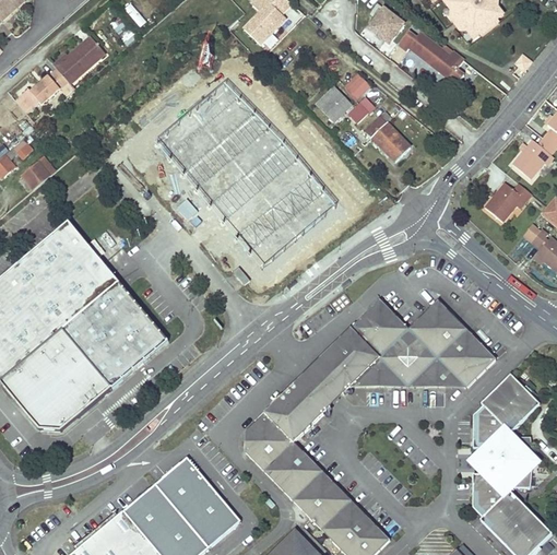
[(0,22),(2,21),(0,18),(0,9),(4,6),(11,13),(25,0),(0,0),(0,22)]
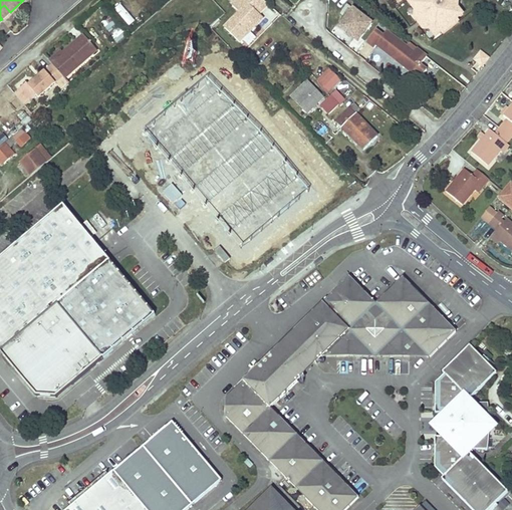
[(258,12),(266,2),(264,0),(235,0),(231,6),(238,12),(225,29),(241,42),(262,16),(258,12)]
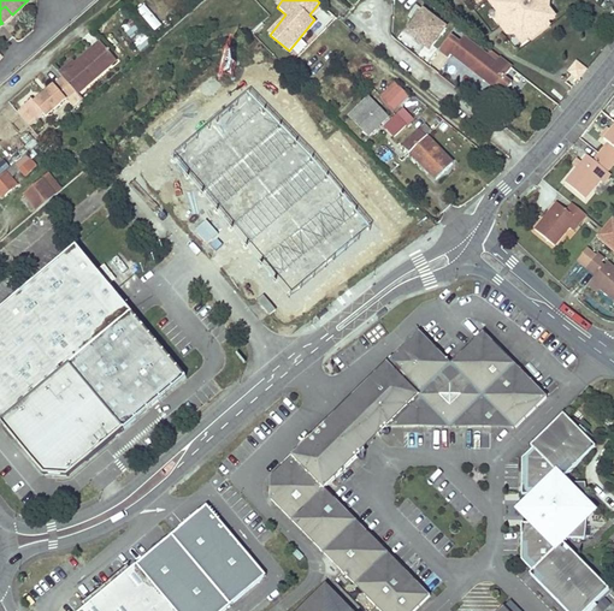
[(486,0),(499,17),(506,28),(515,40),(523,34),(525,36),(543,22),(542,21),(549,15),(538,0),(486,0)]
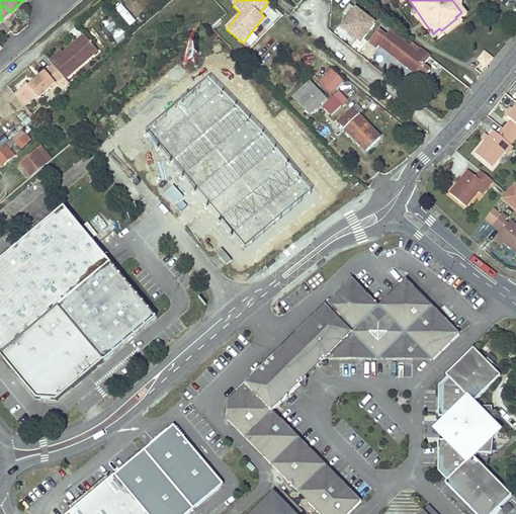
[(120,1),(114,6),(127,23),(134,18),(120,1)]
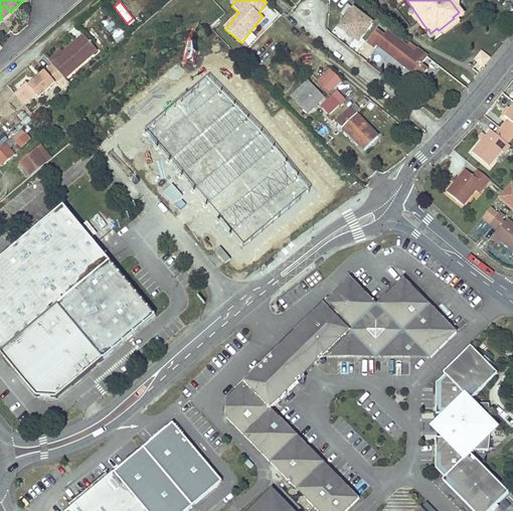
[(348,4),(334,26),(358,41),(372,20),(348,4)]
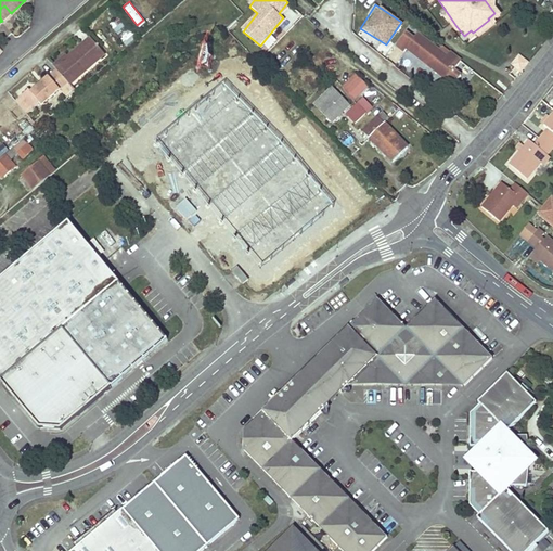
[(0,17),(2,21),(11,13),(4,5),(0,9),(0,17)]
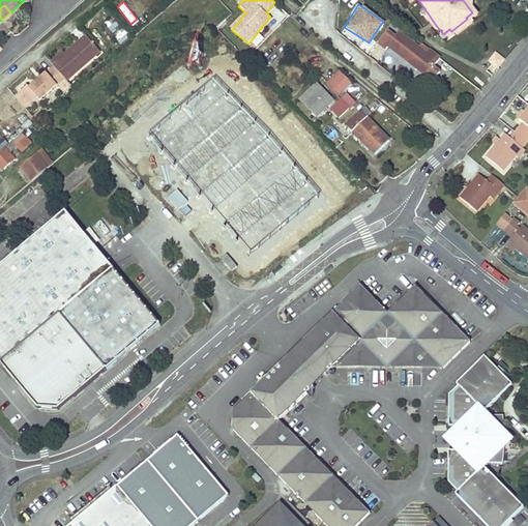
[(435,24),(429,15),(426,17),(433,26),(435,24)]
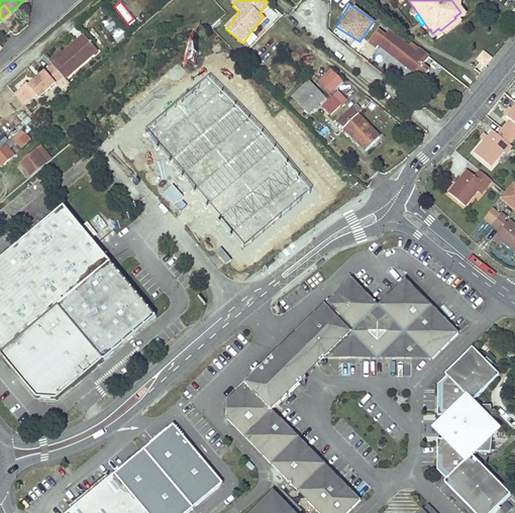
[(376,26),(366,38),(374,44),(376,41),(412,70),(410,73),(417,79),(426,67),(420,63),(427,54),(416,44),(410,39),(407,43),(387,27),(383,32),(376,26)]
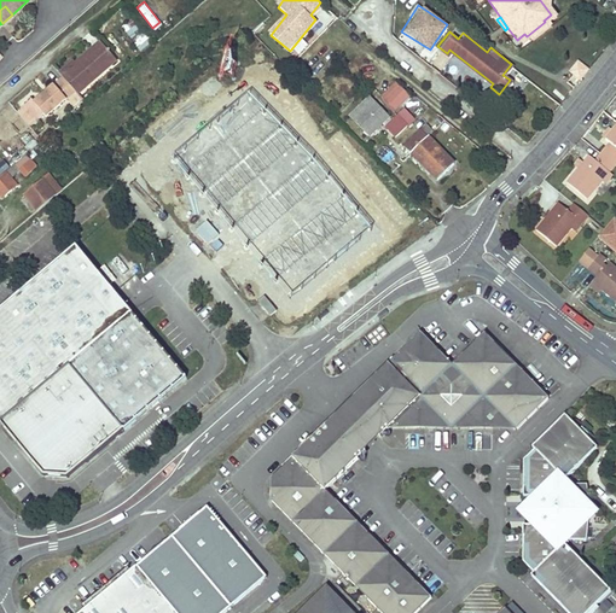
[(73,58),(59,70),(60,71),(74,87),(76,89),(114,57),(97,38),(73,58)]
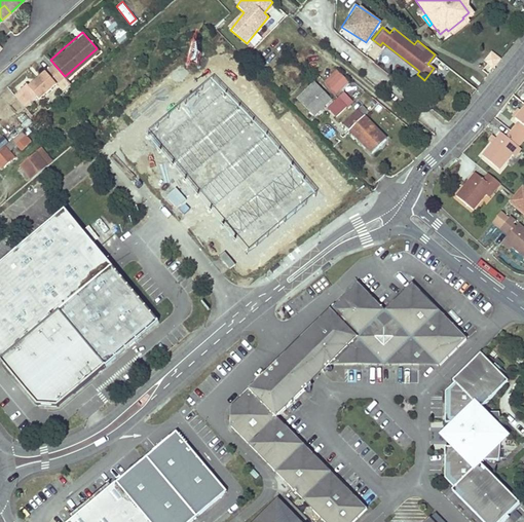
[(375,54),(389,66),(397,58),(381,45),(375,54)]
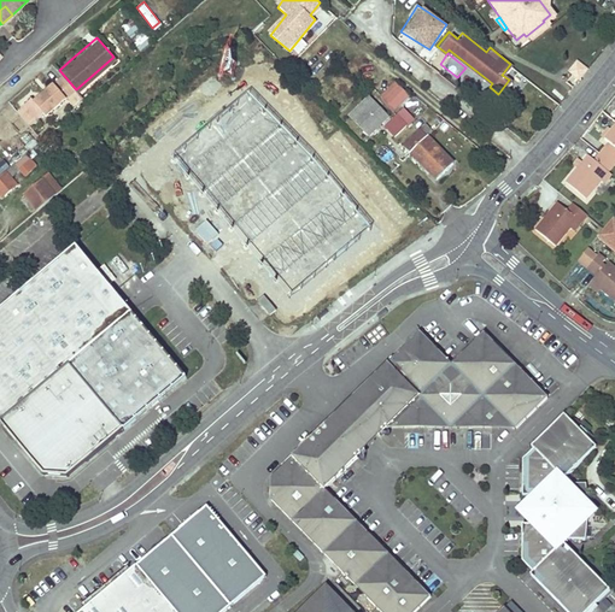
[(56,66),(59,70),(72,58),(70,54),(56,66)]
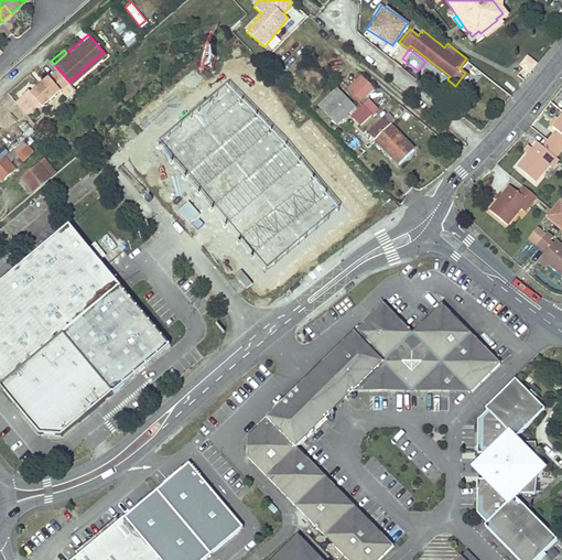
[(527,67),(535,58),(526,51),(520,57),(521,62),(527,67)]
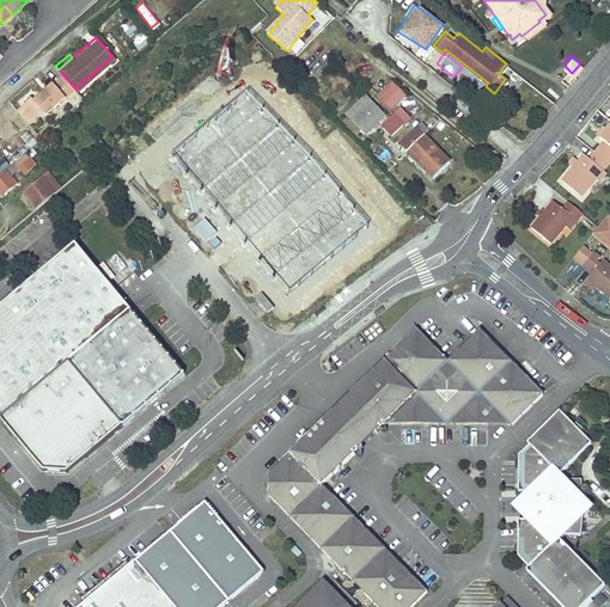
[(43,111),(62,94),(69,103),(77,96),(71,87),(73,86),(60,71),(30,97),(28,93),(14,105),(26,120),(41,108),(43,111)]
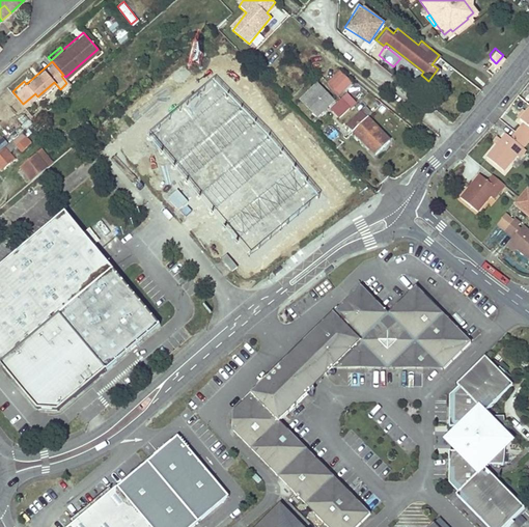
[(349,107),(365,91),(351,76),(334,91),(349,107)]
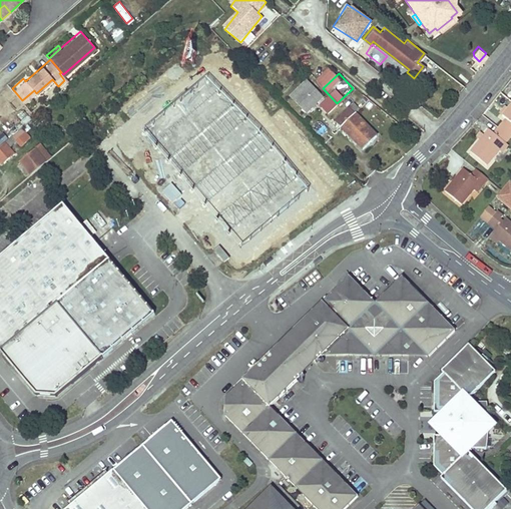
[(292,96),(308,81),(306,78),(289,94),(292,96)]
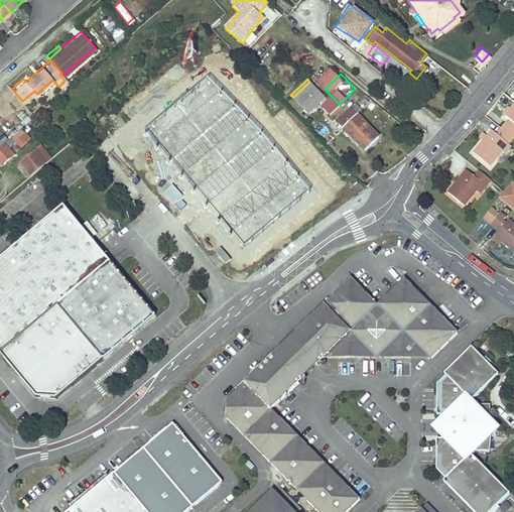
[(309,82),(293,97),(306,111),(323,95),(309,82)]
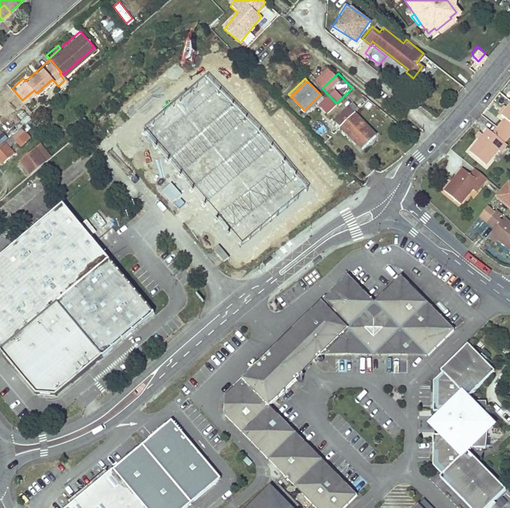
[(333,118),(338,124),(352,111),(356,106),(351,100),(333,118)]
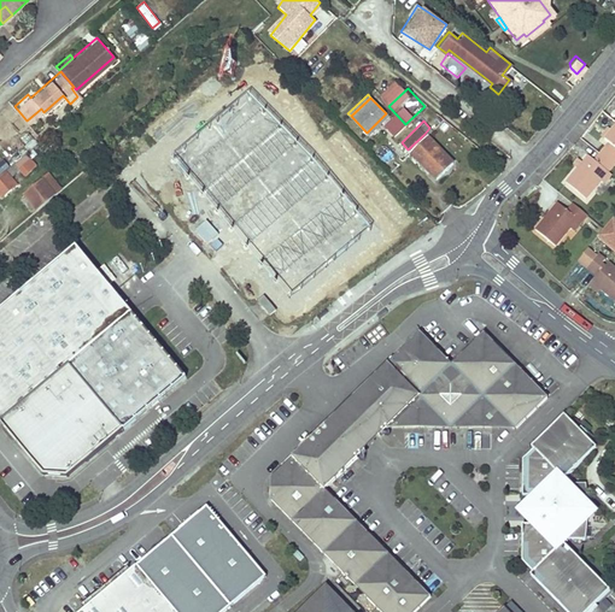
[(614,121),(610,127),(603,136),(610,141),(614,145),(614,121)]
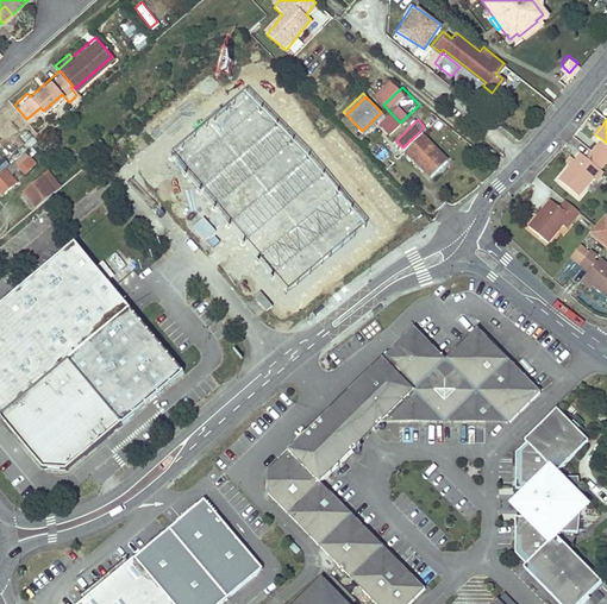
[(36,131),(39,134),(52,124),(48,120),(36,131)]
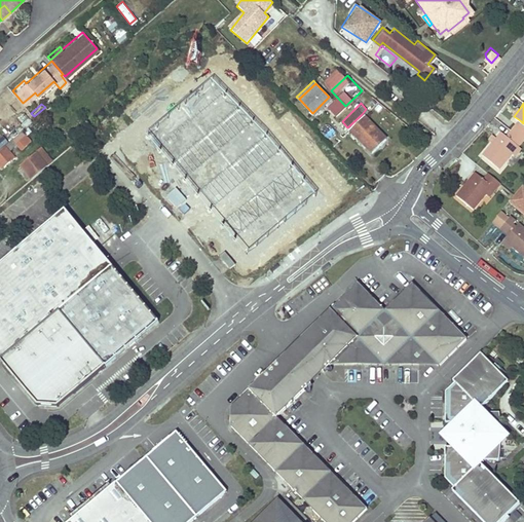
[(511,113),(514,116),(520,108),(517,106),(511,113)]
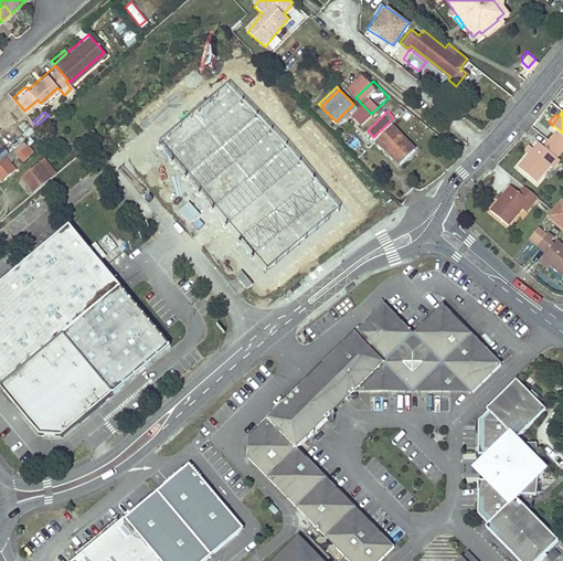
[(406,119),(400,125),(416,144),(423,138),(406,119)]
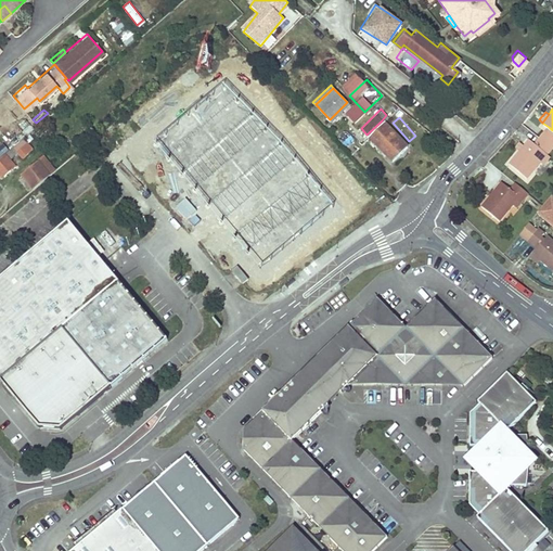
[(10,133),(17,129),(13,120),(5,125),(10,133)]
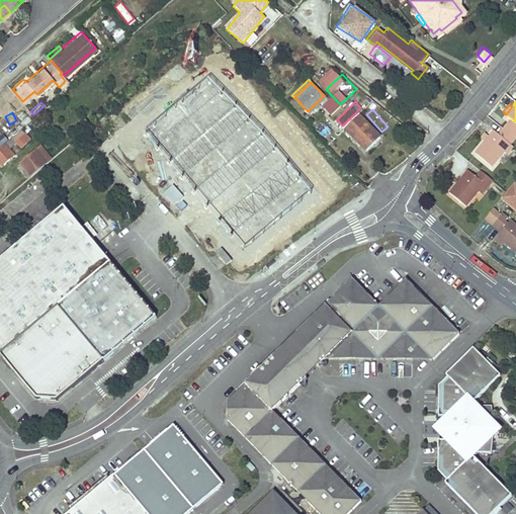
[(356,112),(342,125),(364,148),(377,135),(356,112)]
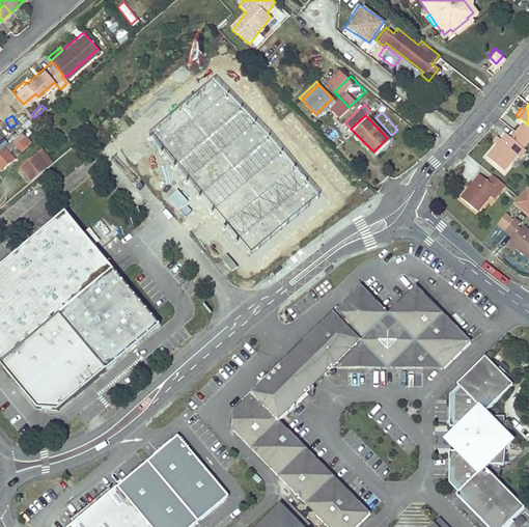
[(331,138),(338,130),(330,121),(323,130),(331,138)]
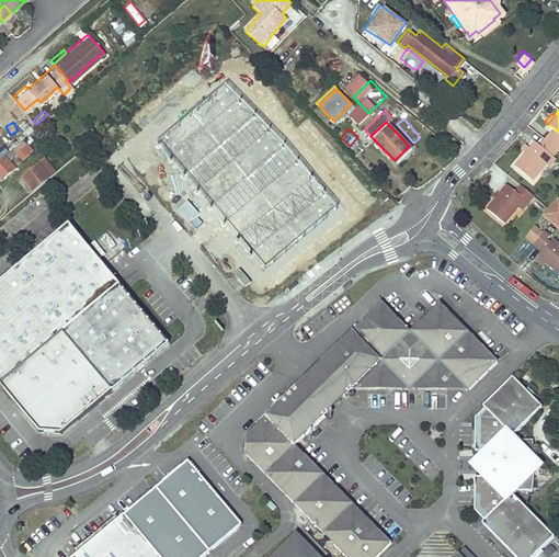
[(558,137),(551,132),(549,131),(539,143),(533,138),(513,162),(532,178),(545,161),(550,154),(558,143),(558,137)]
